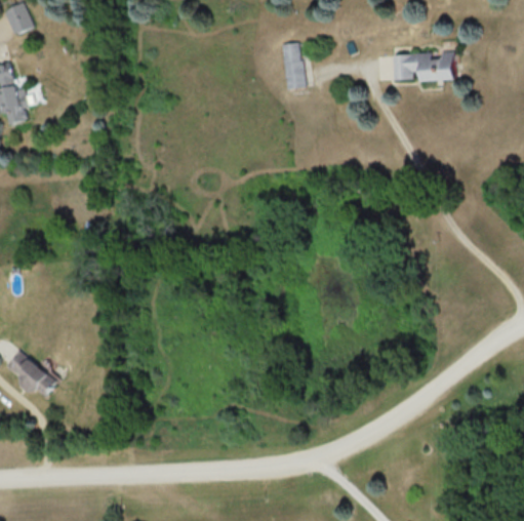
[(3,12),(15,38),(35,28),(22,3),(3,12)]
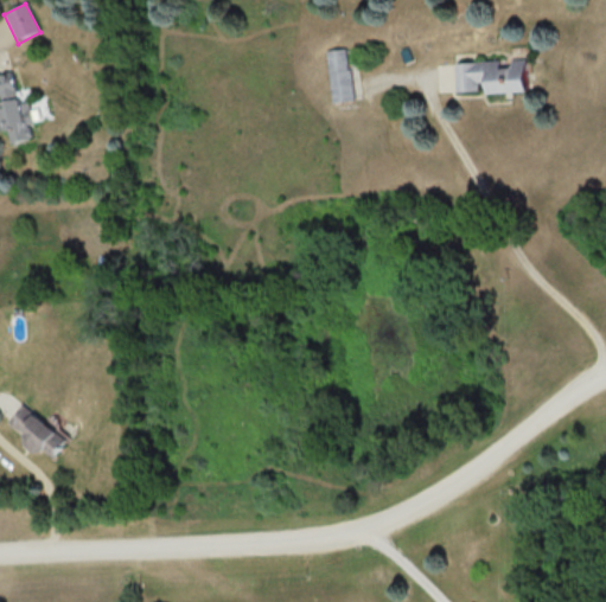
[(332,104),(352,102),(345,51),(325,53),(332,104)]
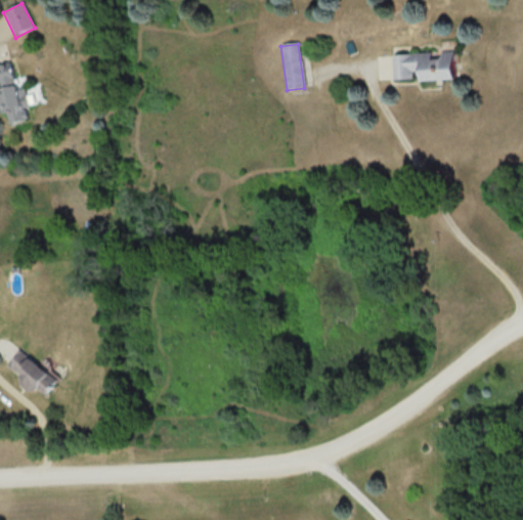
[(391,55),(392,83),(454,80),(453,52),(391,55)]
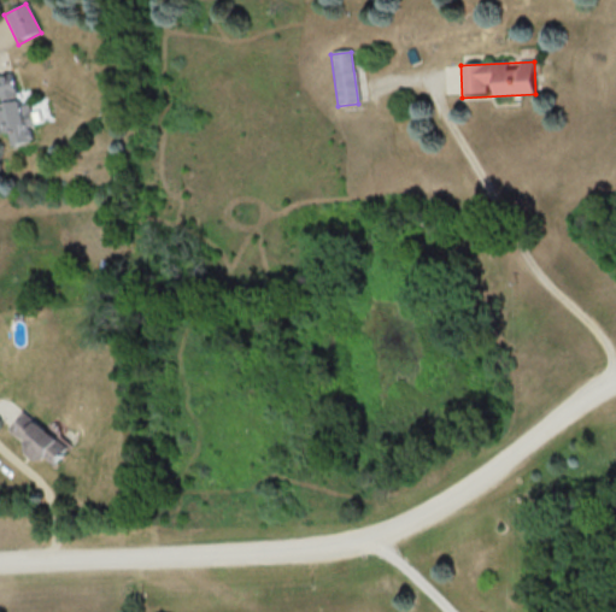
[(33,142),(29,130),(37,128),(28,94),(18,96),(12,76),(0,80),(0,128),(6,149),(33,142)]
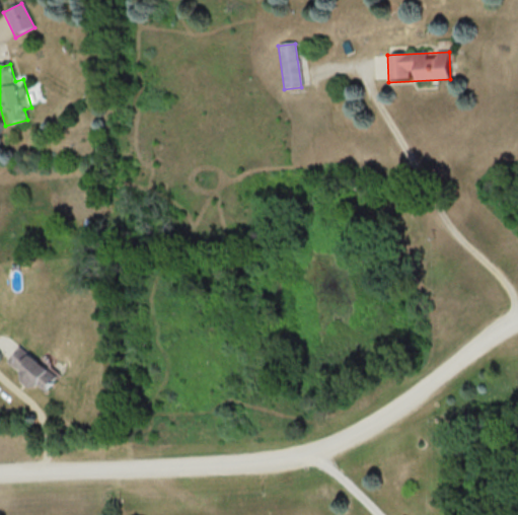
[(32,390),(47,374),(19,349),(4,365),(32,390)]
